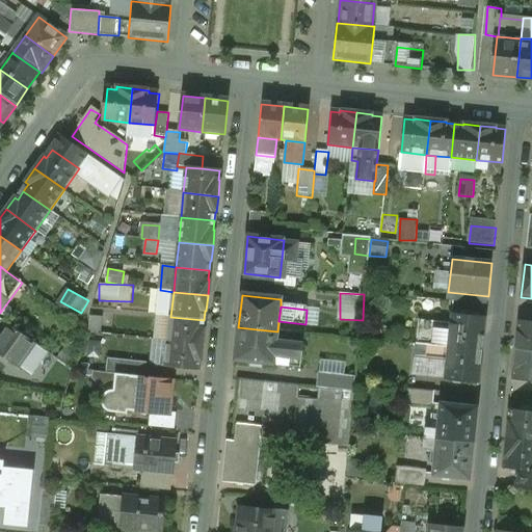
[(485,319),(452,316),(450,336),(448,348),(482,352),(485,319)]
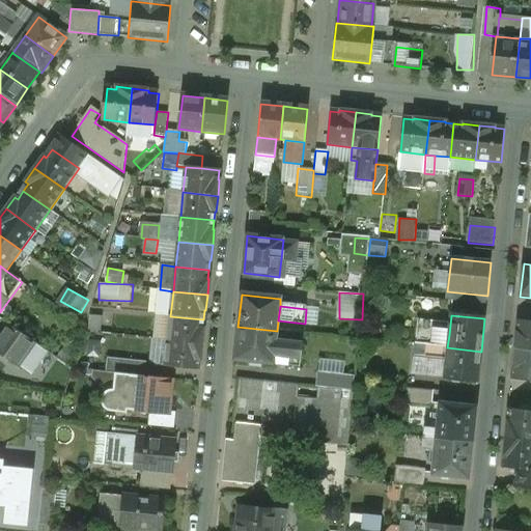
[(203,319),(170,316),(168,341),(202,344),(204,329),(202,329),(203,319)]
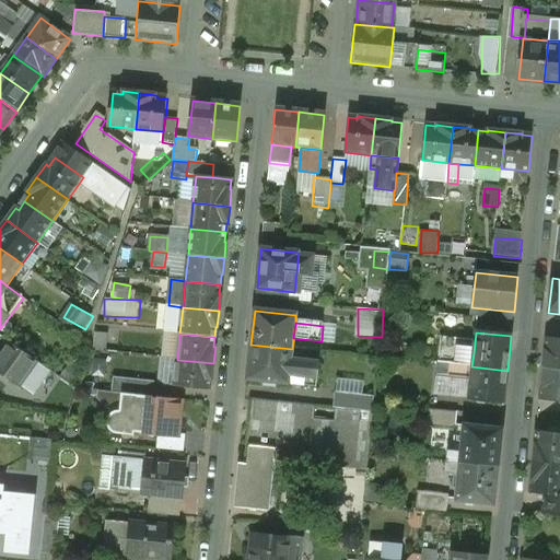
[(559,339),(546,339),(543,369),(559,371),(559,339)]
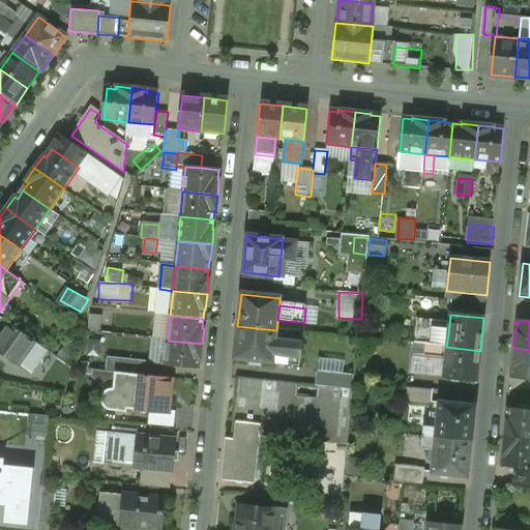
[(36,344),(8,323),(0,333),(0,352),(20,366),(32,349),(36,344)]
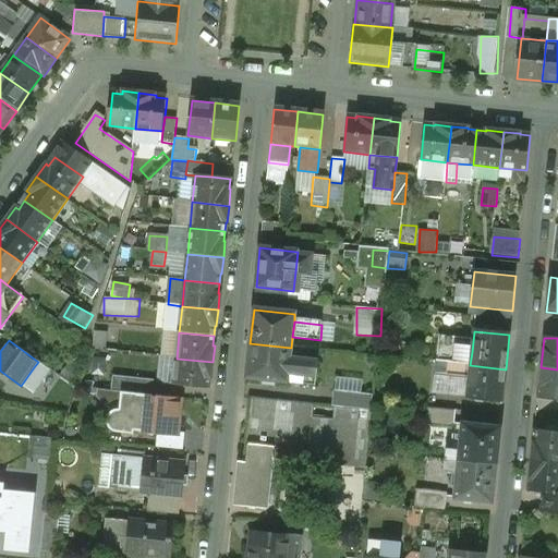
[(291,348),(250,343),(246,378),(287,383),(288,383),(290,359),(291,348)]
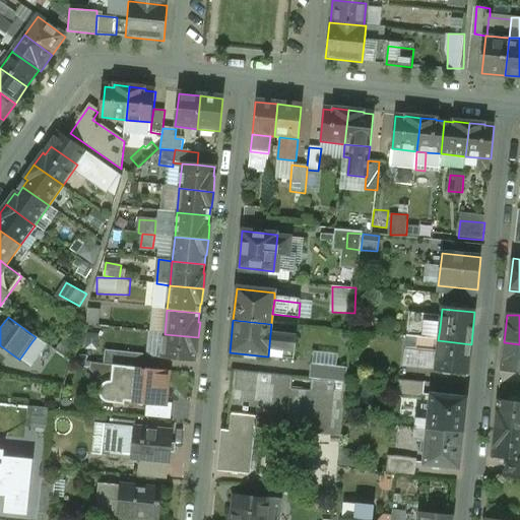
[(440,328),(410,325),(409,337),(438,340),(440,328)]
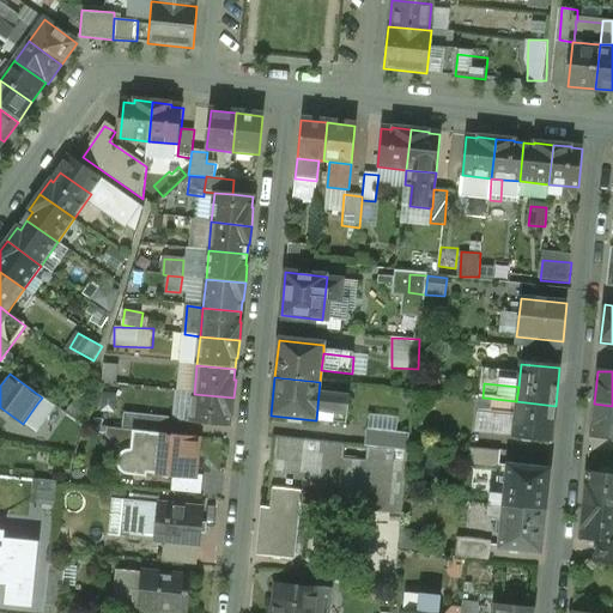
[(234,398),(194,394),(190,423),(229,426),(230,416),(231,416),(234,398)]
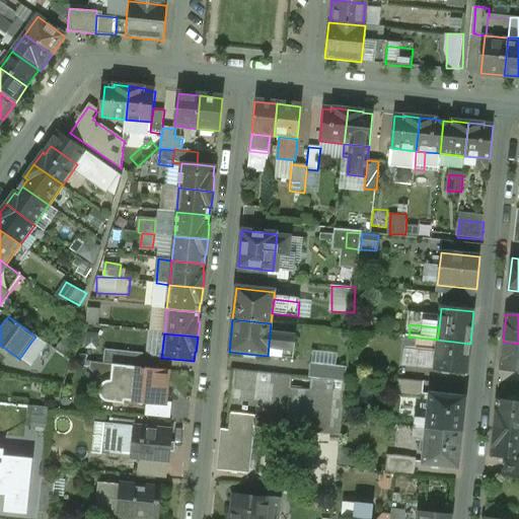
[(295,337),(270,334),(268,356),(293,359),(295,337)]
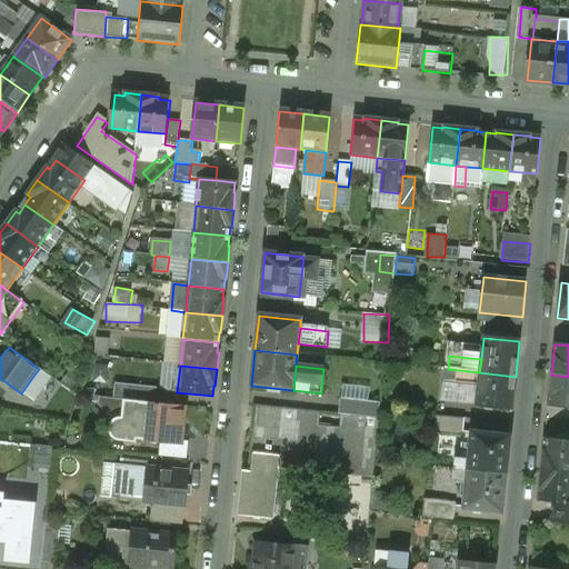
[(62,386),(39,369),(35,375),(43,381),(42,383),(57,393),(62,386)]
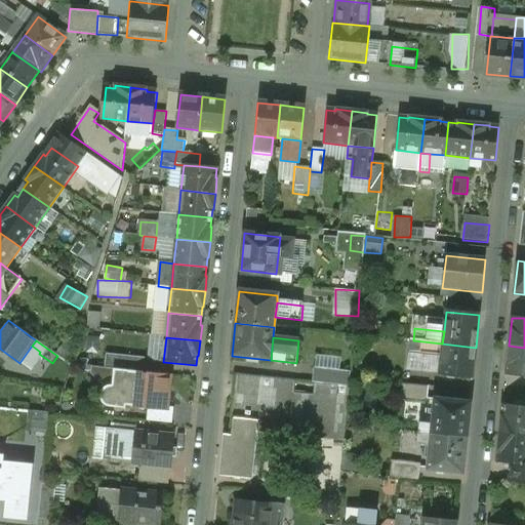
[(442,344),(413,340),(412,355),(441,358),(442,344)]
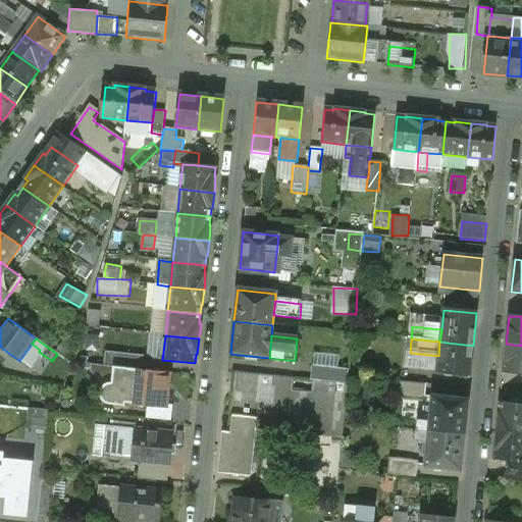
[(473,346),(439,342),(438,356),(436,375),(469,379),(473,346)]
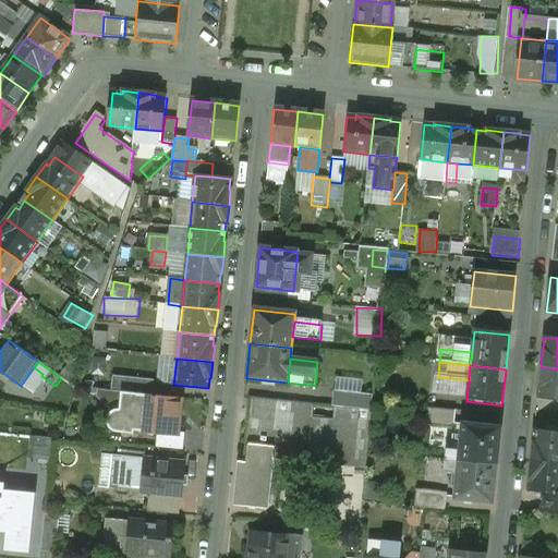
[(557,370),(541,367),(537,398),(557,400),(557,370)]
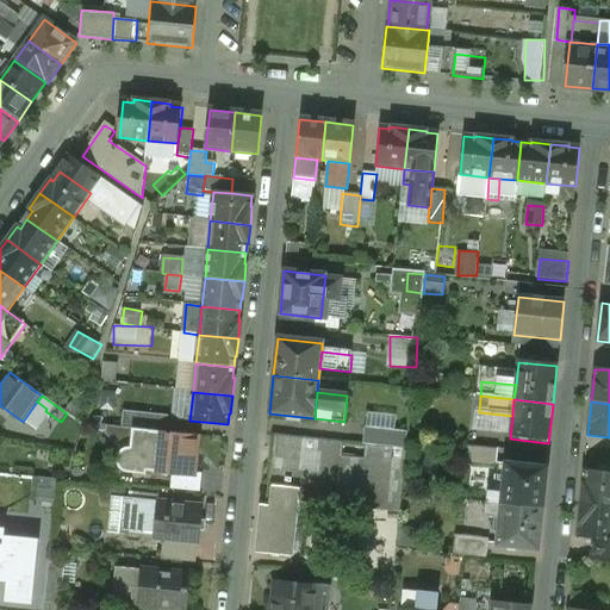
[(408,433),(365,428),(362,446),(366,446),(405,449),(408,433)]
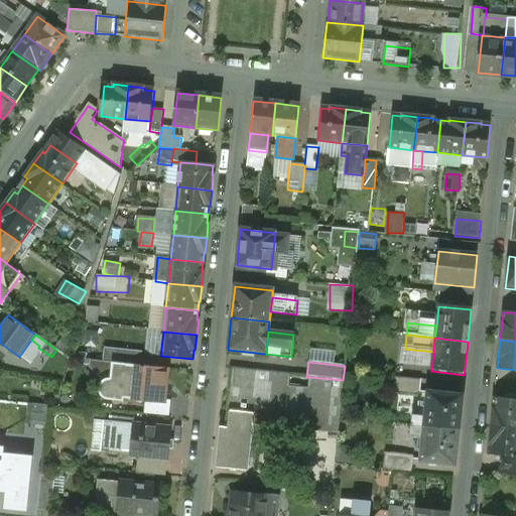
[(110,379),(106,380),(103,381),(100,385),(99,389),(99,393),(101,397),(104,399),(109,400),(124,402),(124,399),(122,399),(125,365),(112,363),(110,379)]
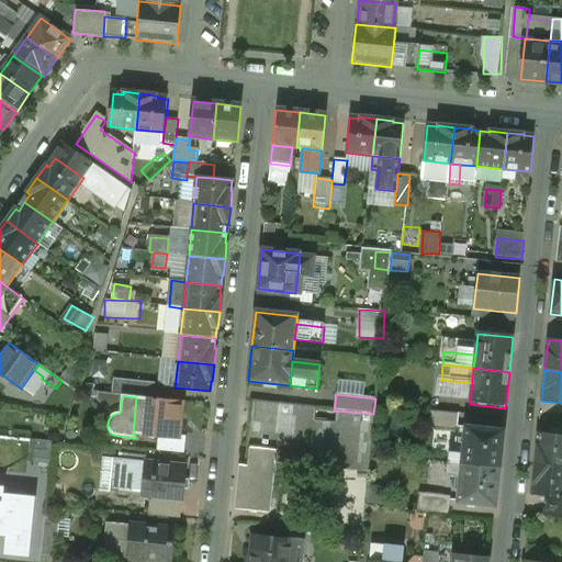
[(181,402),(136,397),(133,435),(135,435),(147,436),(149,439),(155,439),(157,437),(158,437),(178,439),(178,436),(181,402)]
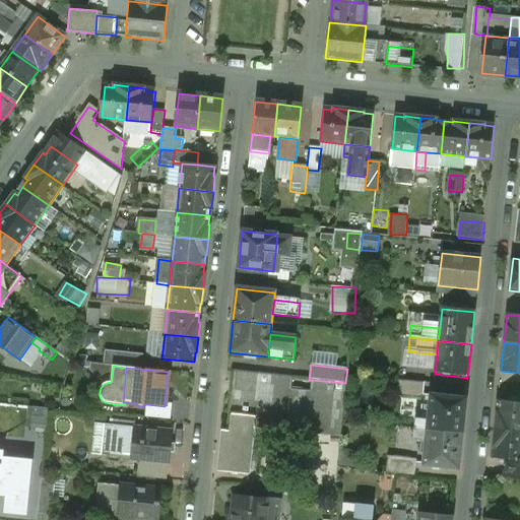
[(345,383),(312,380),(311,391),(290,389),(291,378),(234,372),(233,374),(235,374),(230,429),(228,429),(231,430),(225,475),(249,477),(254,428),(340,437),(346,383),(345,383)]
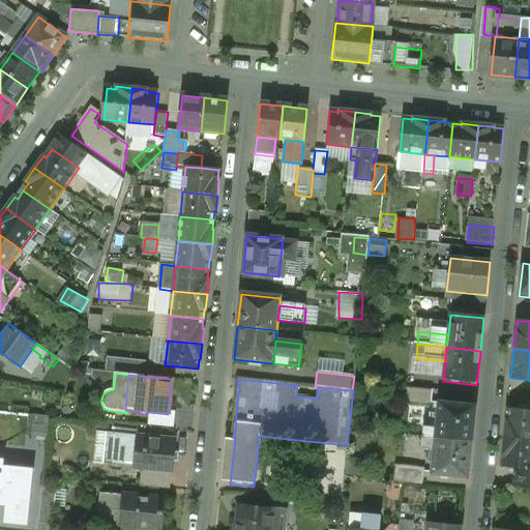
[(459,407),(447,405),(446,407),(439,406),(436,431),(435,441),(470,445),(474,410),(459,408),(459,407)]
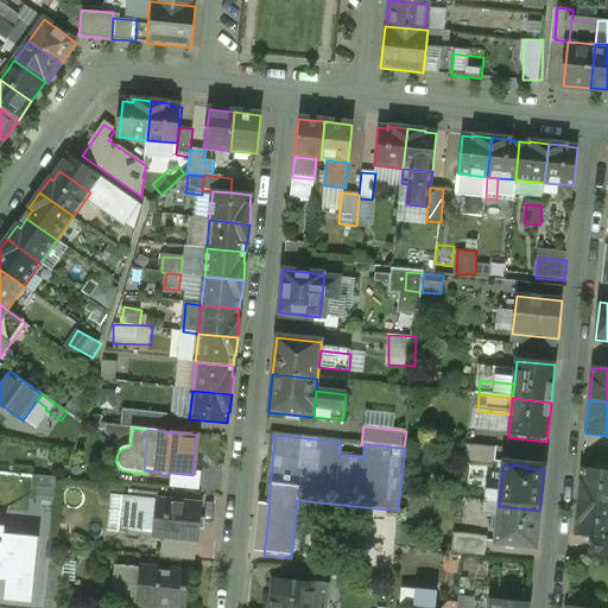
[(607,472),(582,469),(578,502),(607,505),(607,472)]
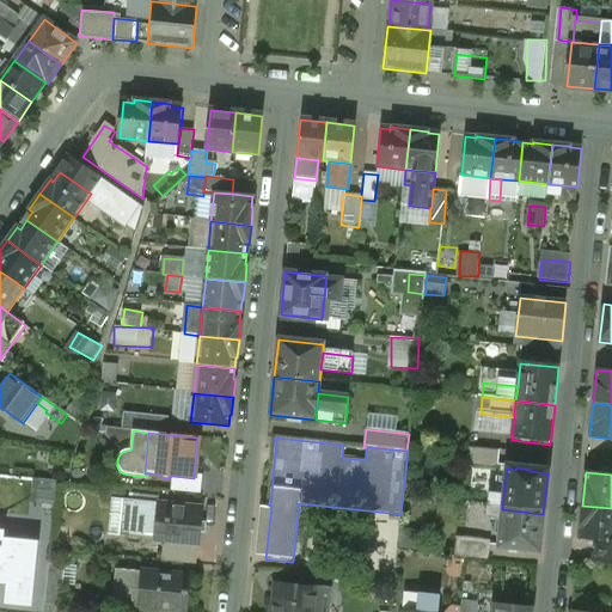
[(194,478),(172,476),(171,493),(201,495),(203,476),(194,475),(194,478)]
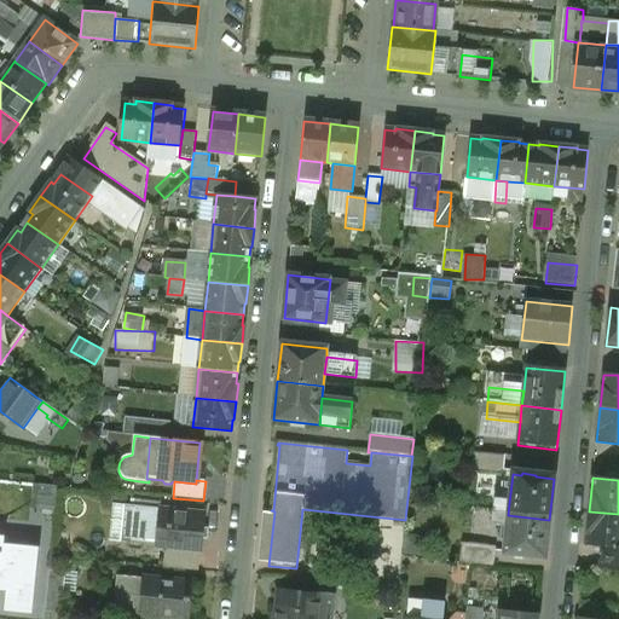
[(100,495),(88,493),(86,516),(98,519),(100,495)]
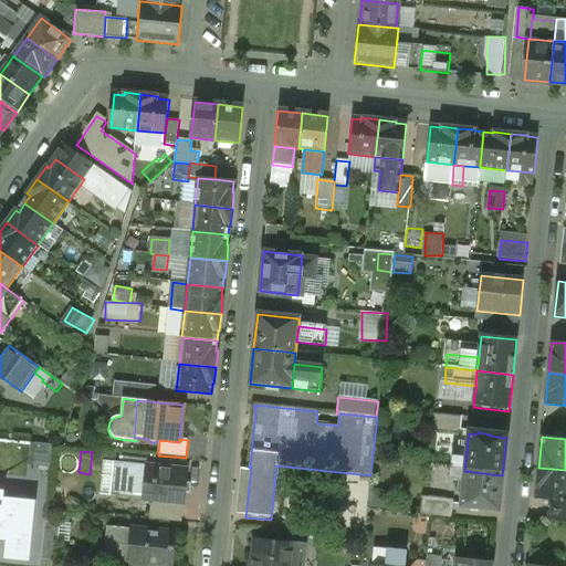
[(465,460),(451,459),(450,469),(464,471),(465,460)]
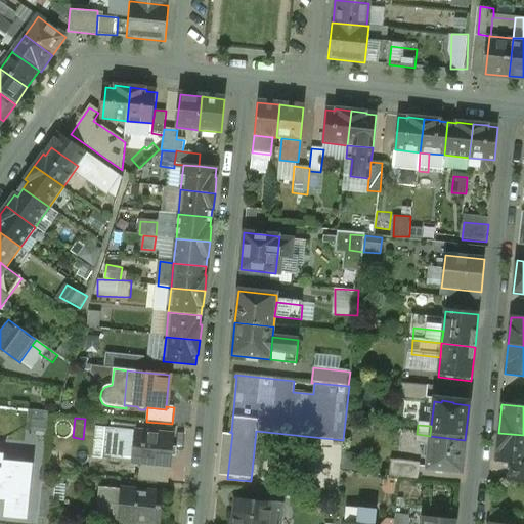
[(135,431),(110,429),(107,461),(133,463),(135,431)]
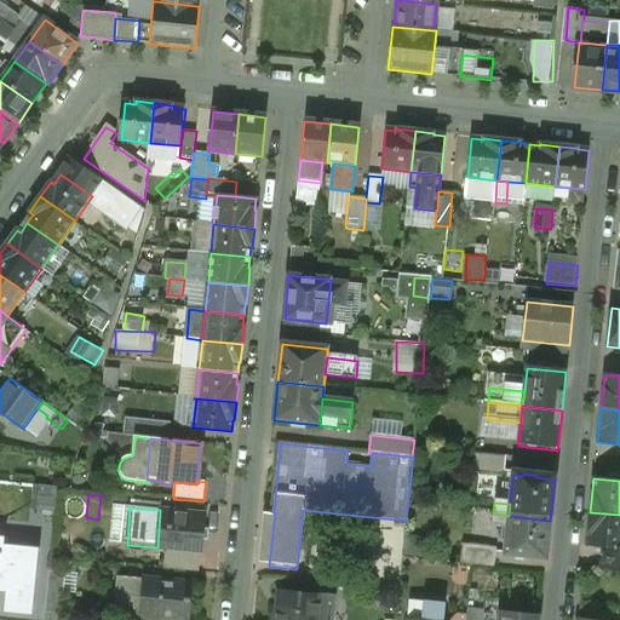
[(204,518),(184,517),(184,512),(160,510),(158,547),(165,547),(201,551),(204,518)]
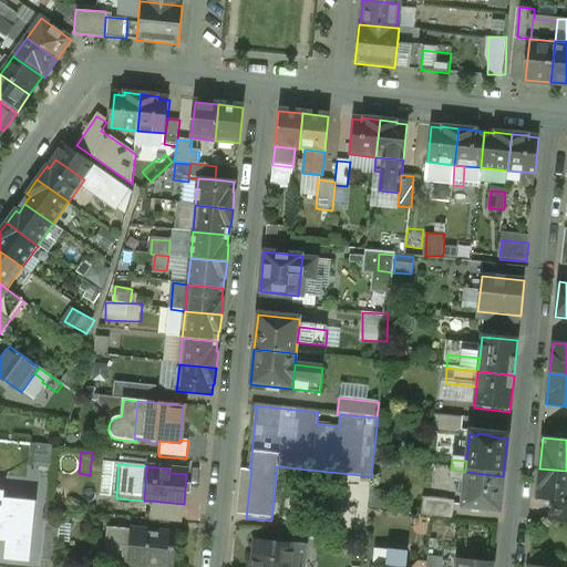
[(566,471),(539,468),(536,500),(552,501),(566,502),(566,471)]
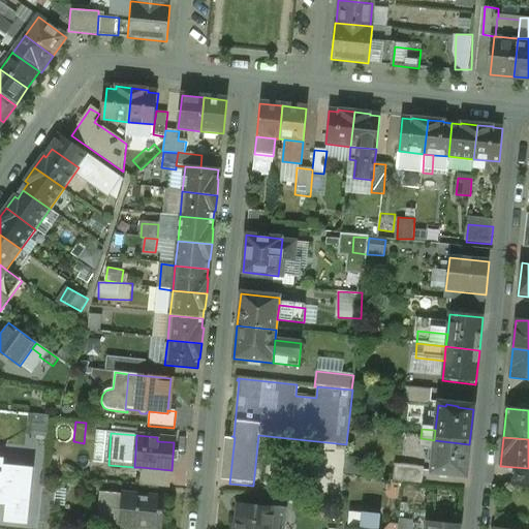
[(434,440),(421,438),(419,448),(433,449),(434,440)]
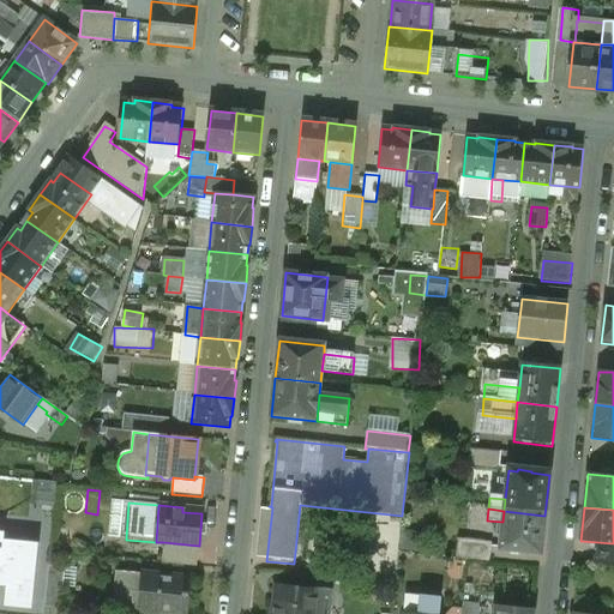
[(545,516),(504,511),(503,522),(500,551),(509,552),(509,554),(522,555),(522,554),(541,555),(545,516)]
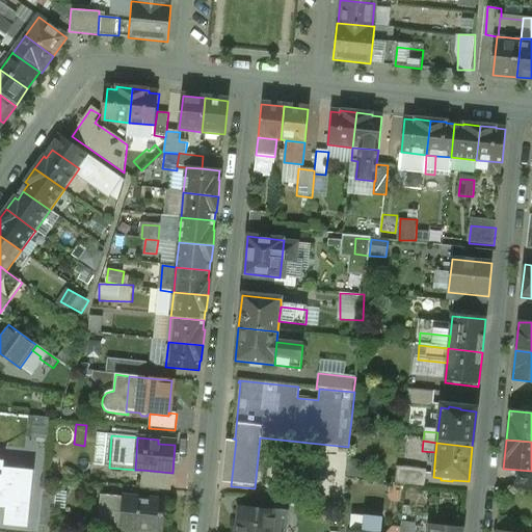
[(400,448),(379,446),(376,472),(397,474),(400,448)]
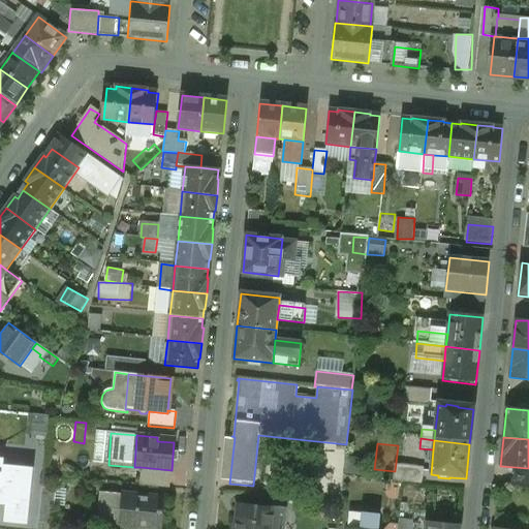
[(33,468),(3,465),(3,458),(0,458),(0,502),(7,503),(5,523),(26,526),(33,468)]
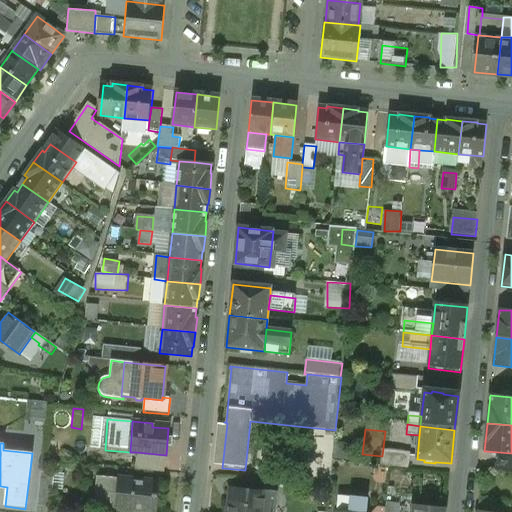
[(166,455),(136,452),(134,469),(164,472),(166,455)]
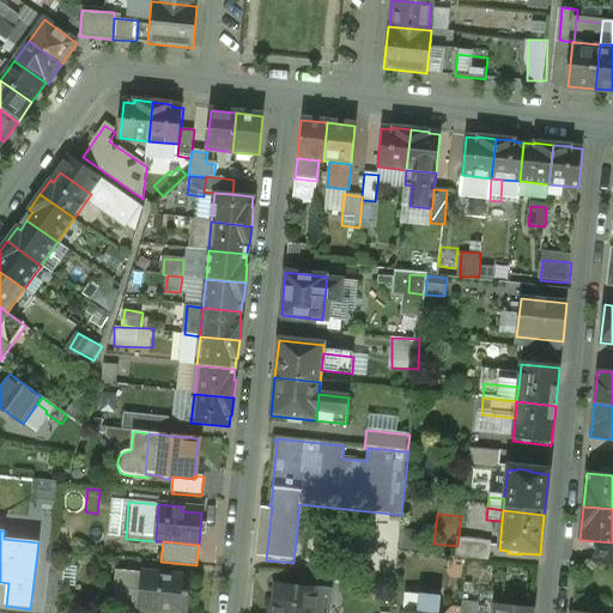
[(612,542),(596,541),(595,563),(612,564),(612,542)]
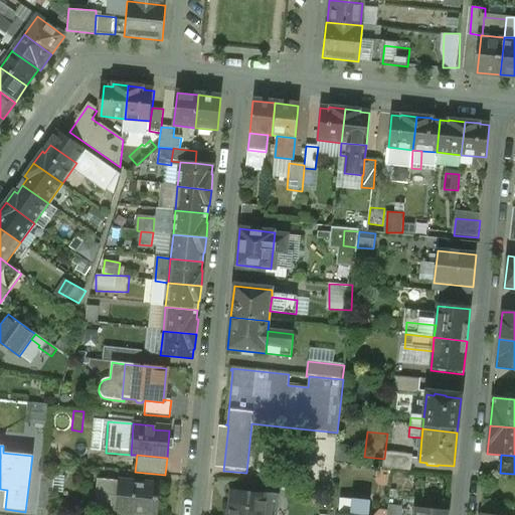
[(156,514),(160,486),(119,482),(115,512),(132,514),(132,513),(156,514)]
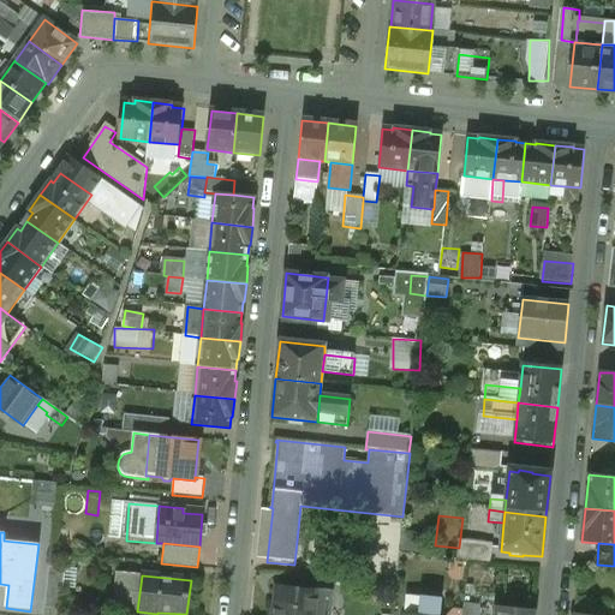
[(320,592),(275,587),(275,591),(278,591),(274,614),(314,614),(316,593),(318,595),(320,592)]
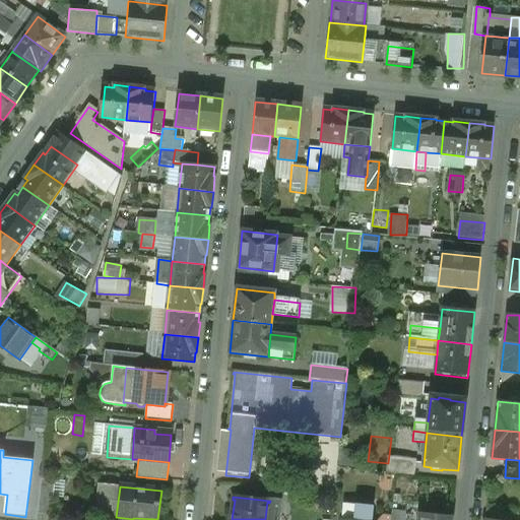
[(371,519),(372,508),(356,507),(354,519),(371,519)]
